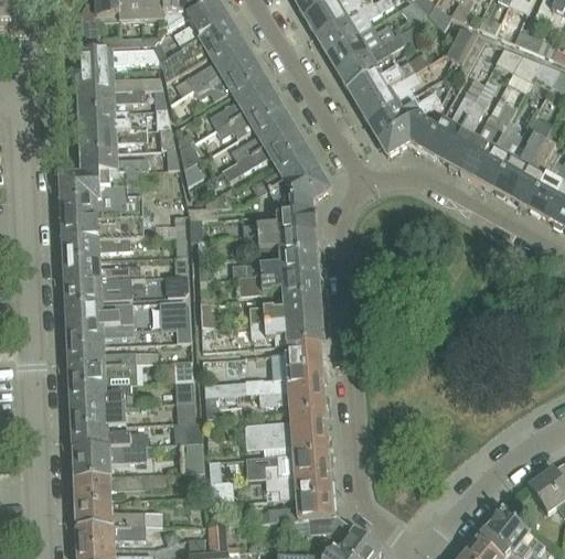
[(76,49),(120,46),(120,36),(98,38),(97,22),(119,22),(117,0),(97,0),(97,3),(86,3),(81,15),(81,25),(75,25),(76,49)]
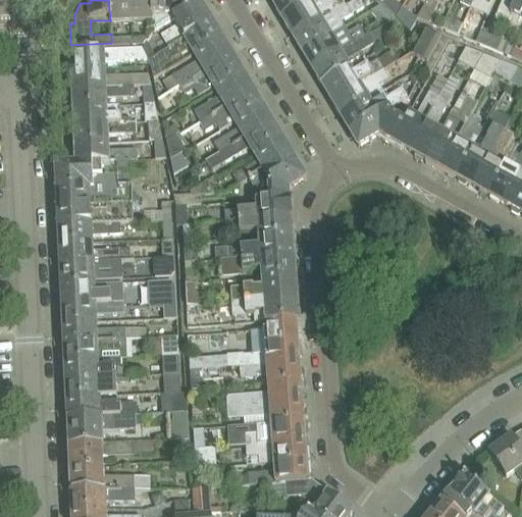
[(108,0),(110,20),(132,19),(129,0),(108,0)]
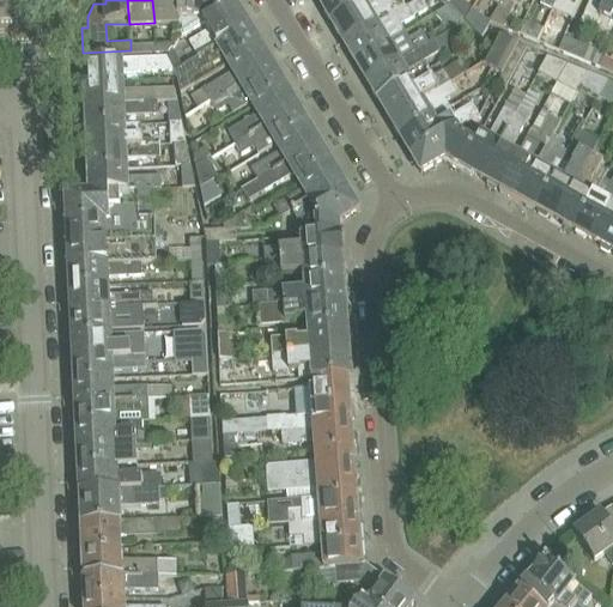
[(152,0),(155,23),(178,22),(177,0),(152,0)]
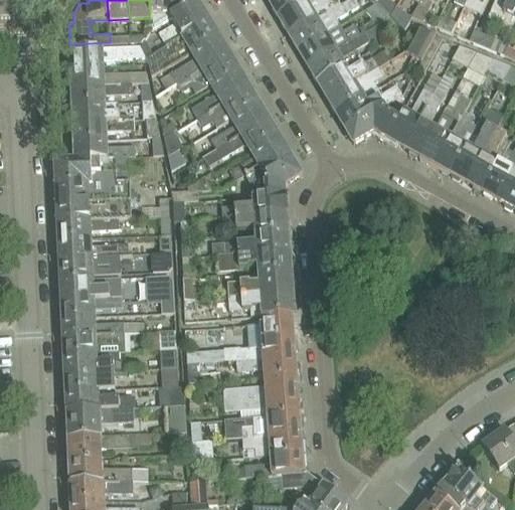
[(149,0),(150,18),(151,29),(153,26),(168,17),(195,0),(149,0)]
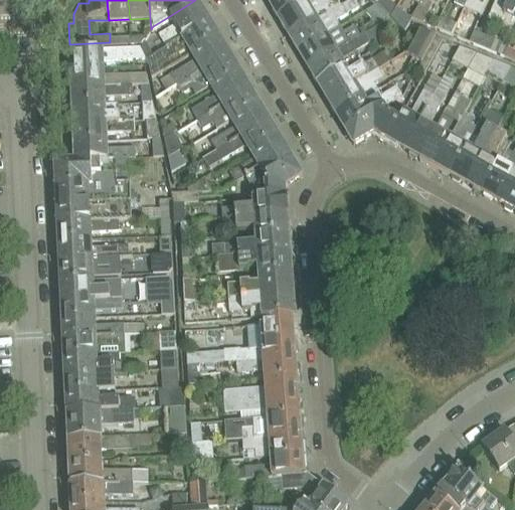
[(195,0),(168,17),(171,23),(158,30),(166,43),(209,18),(199,0),(195,0)]
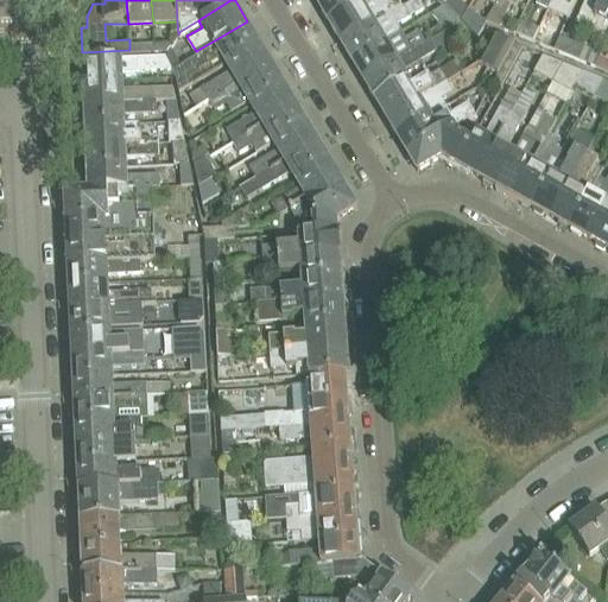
[(317,0),(329,18),(359,0),(317,0)]
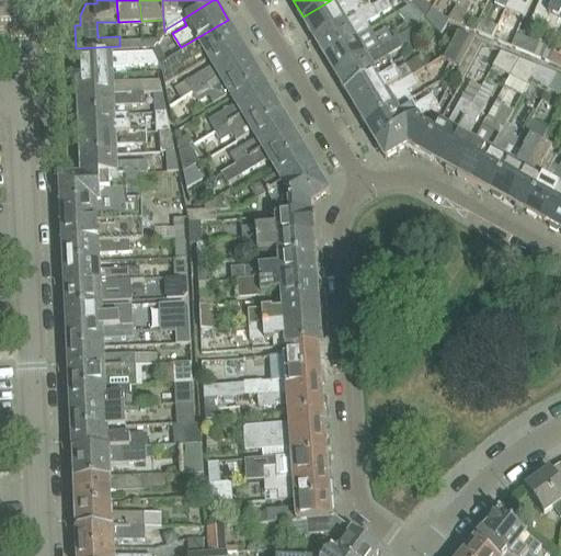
[(304,16),(305,19),(315,36),(371,2),(370,0),(334,0),(331,0),(304,16)]
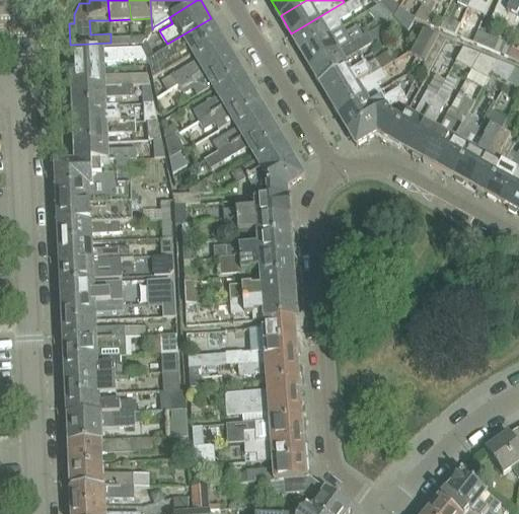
[(344,2),(291,33),(300,49),(343,23),(339,17),(349,11),(362,4),(360,0),(348,0),(344,2)]
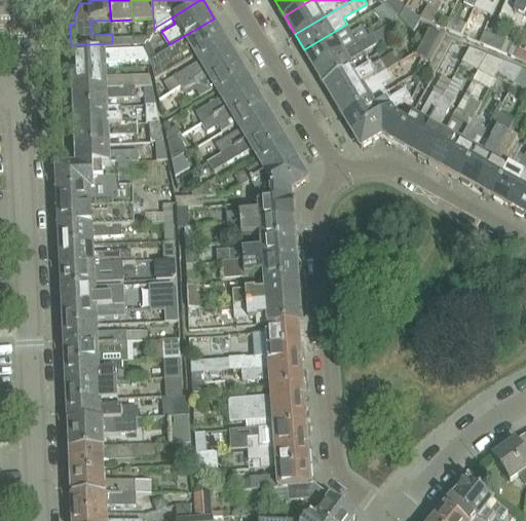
[(406,4),(402,0),(386,0),(385,1),(400,14),(406,4)]
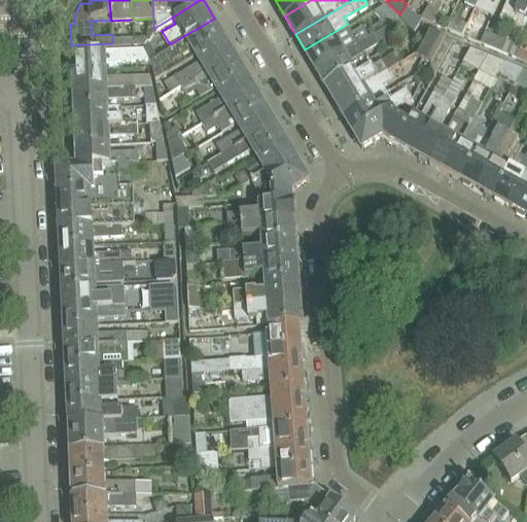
[(430,0),(422,15),(430,19),(431,16),(434,19),(443,0),(445,0),(447,1),(447,0),(430,0)]
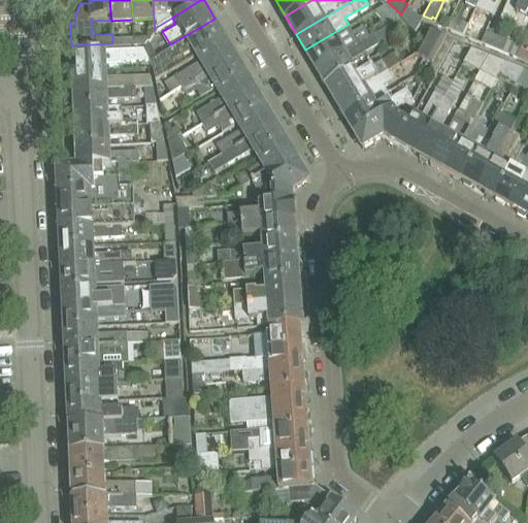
[(469,20),(464,32),(472,36),(490,0),(479,0),(476,4),(469,20)]
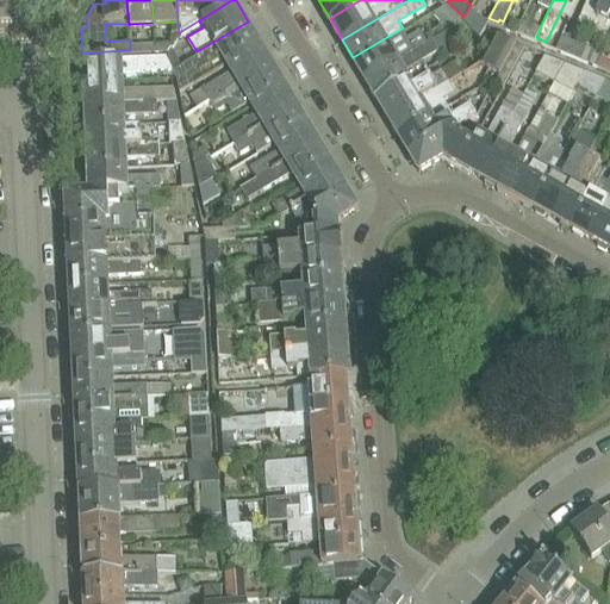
[(586,0),(579,17),(591,23),(601,0),(586,0)]
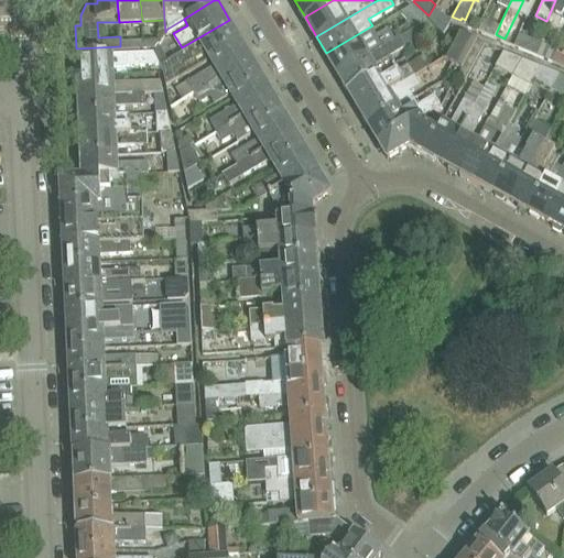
[(555,0),(546,21),(556,26),(563,10),(563,0),(555,0)]
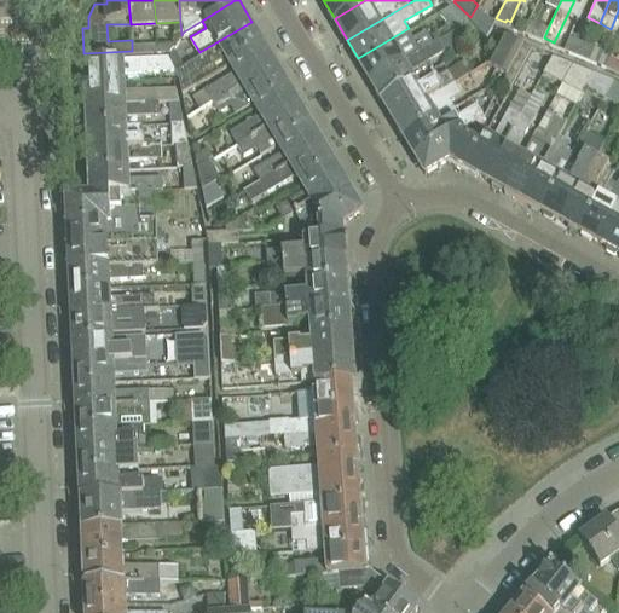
[(451,4),(440,11),(456,27),(468,21),(451,4)]
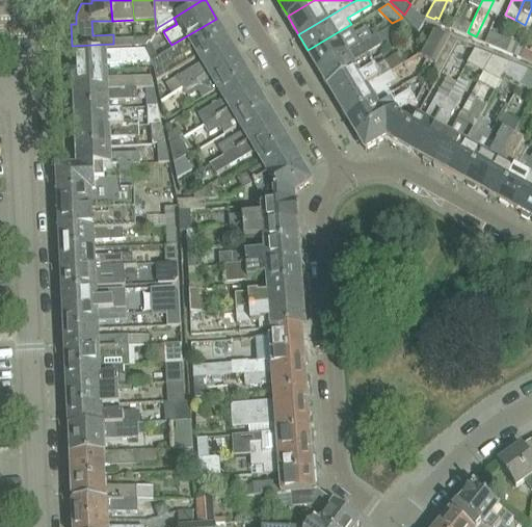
[(410,4),(404,15),(418,29),(426,16),(410,4)]
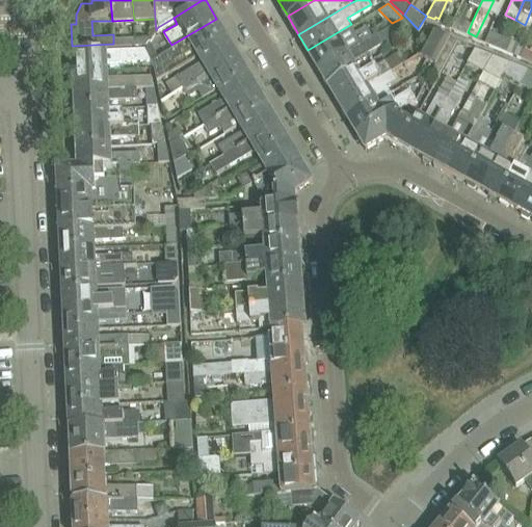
[(450,25),(468,32),(473,20),(456,11),(450,25)]
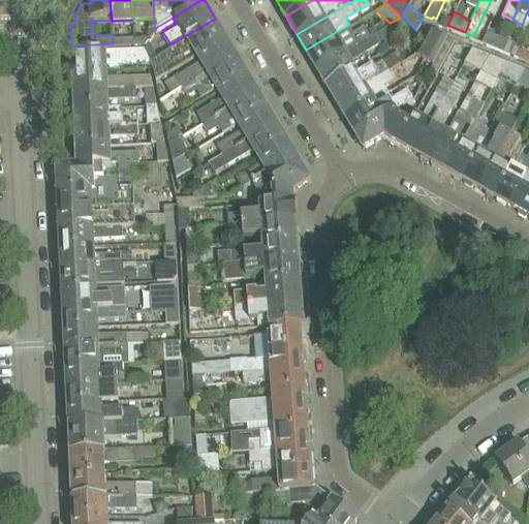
[(170,44),(149,58),(152,63),(152,64),(154,78),(166,70),(162,63),(192,45),(196,52),(225,35),(215,19),(170,44)]
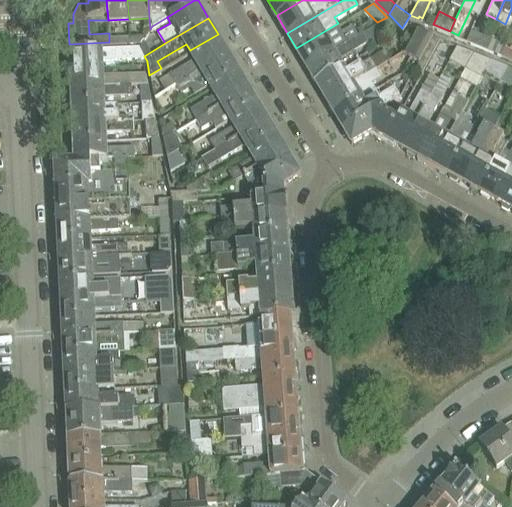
[(341,28),(338,23),(296,48),(306,65),(358,34),(351,22),(341,28)]
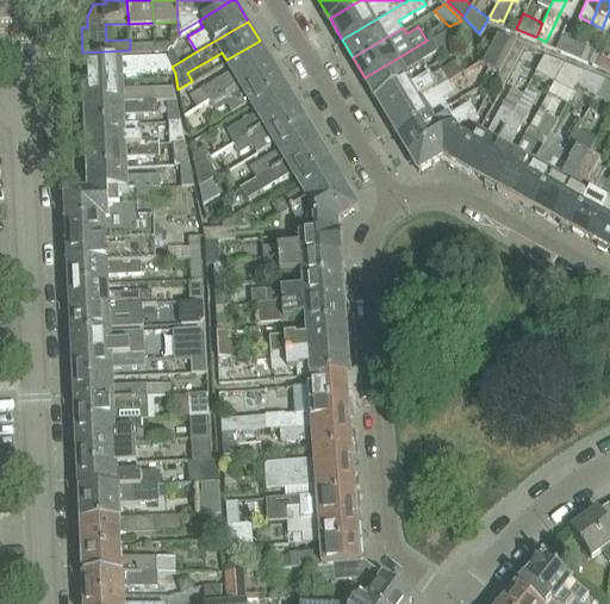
[(427,41),(365,78),(377,97),(427,67),(422,58),(440,48),(439,45),(453,37),(448,27),(427,41)]
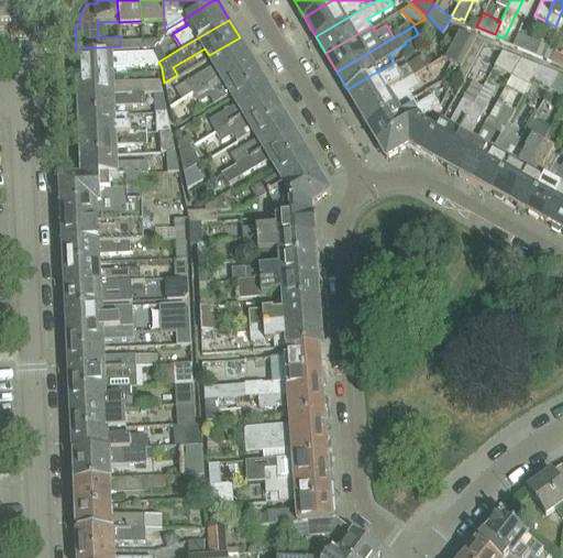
[(442,53),(452,58),(467,30),(461,28),(456,28),(442,53)]
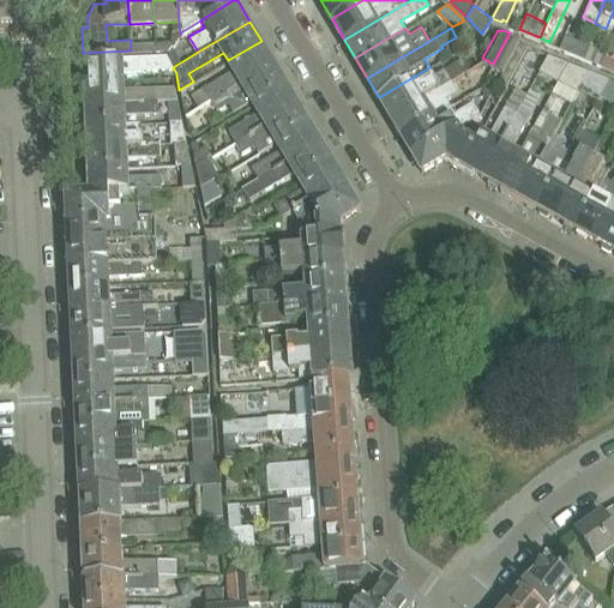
[(521,37),(510,32),(493,64),(503,70),(519,40),(521,37)]
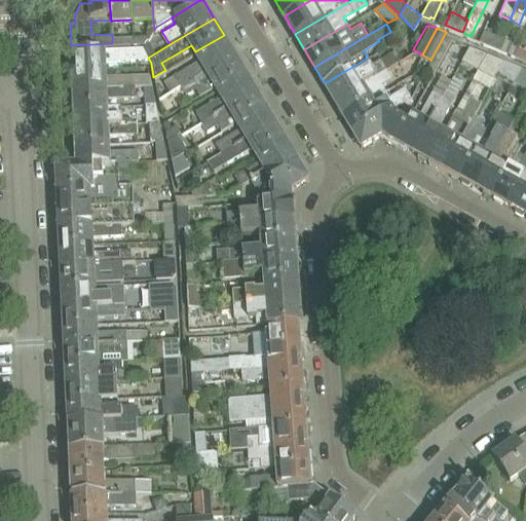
[(480,40),(497,47),(502,35),(485,28),(480,40)]
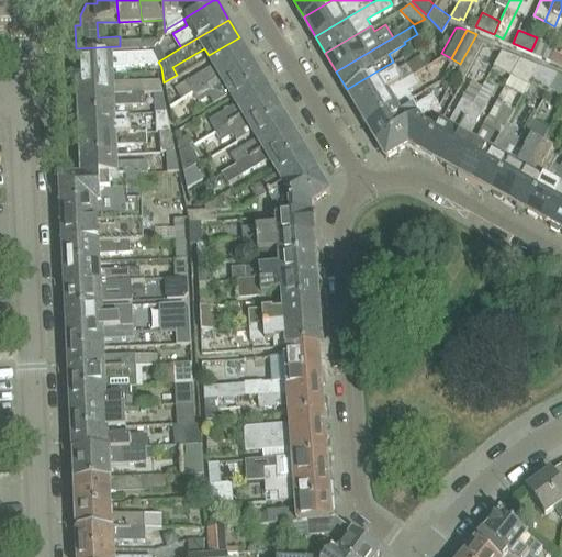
[(142,35),(120,36),(120,46),(143,45),(142,35)]
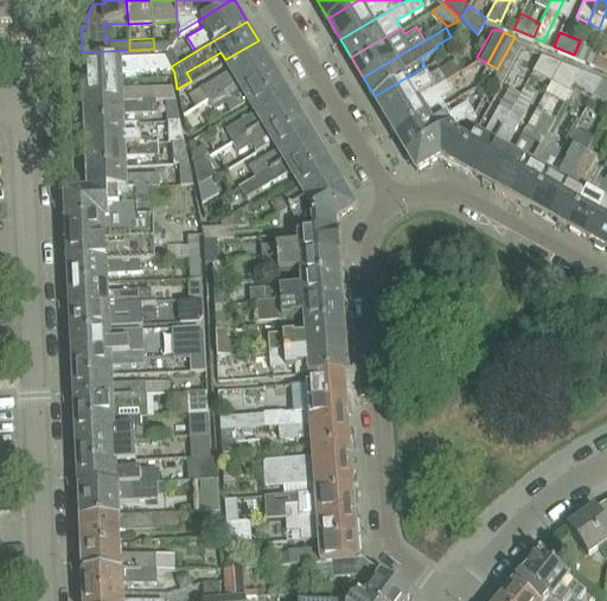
[(176,38),(153,38),(154,49),(167,48),(176,38)]
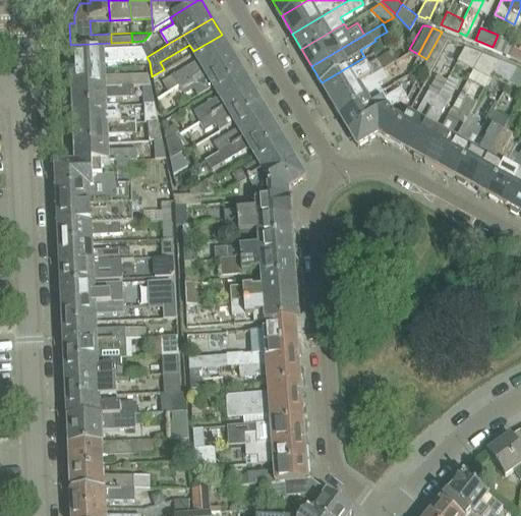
[(429,70),(448,36),(441,34),(426,59),(422,66),(429,70)]
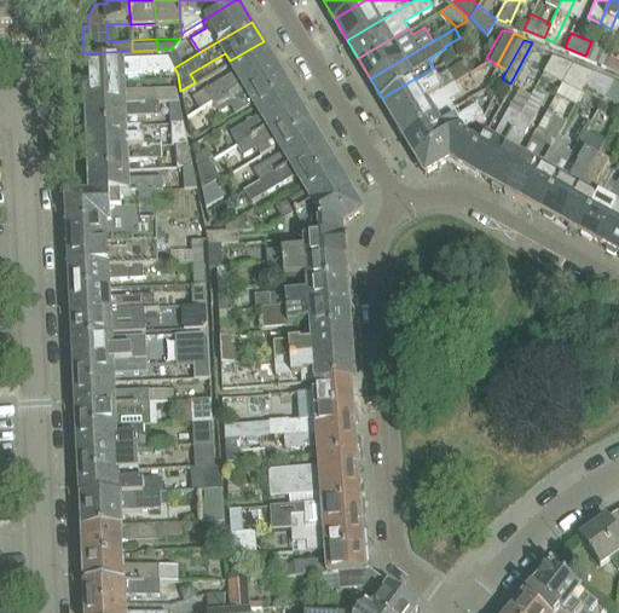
[(235,69),(194,94),(201,105),(202,104),(213,98),(275,61),(264,41),(230,61),(235,69)]
